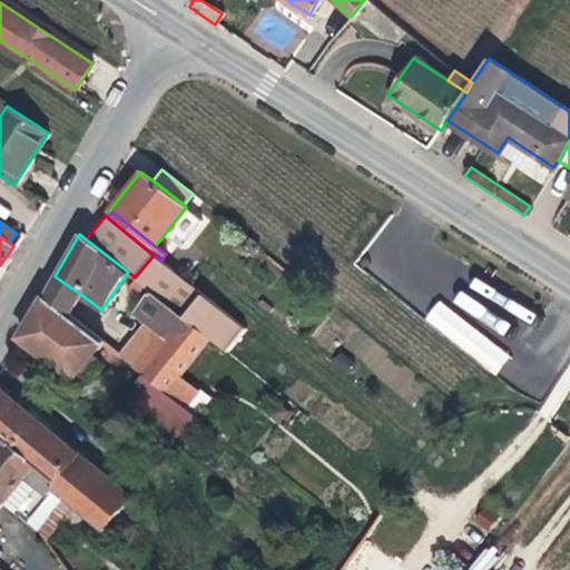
[(154,255),(135,277),(150,290),(173,307),(192,284),(161,261),(154,255)]
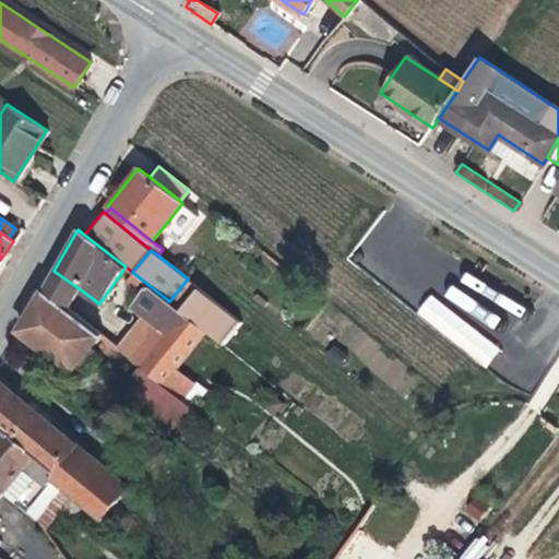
[(54,271),(43,290),(68,310),(79,288),(54,271)]
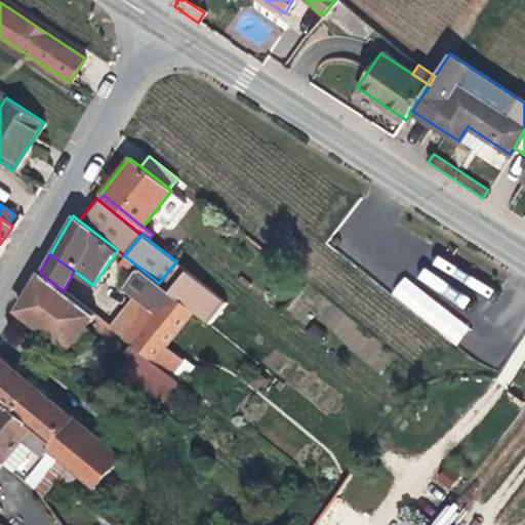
[(133,274),(138,267),(124,255),(119,263),(133,274)]
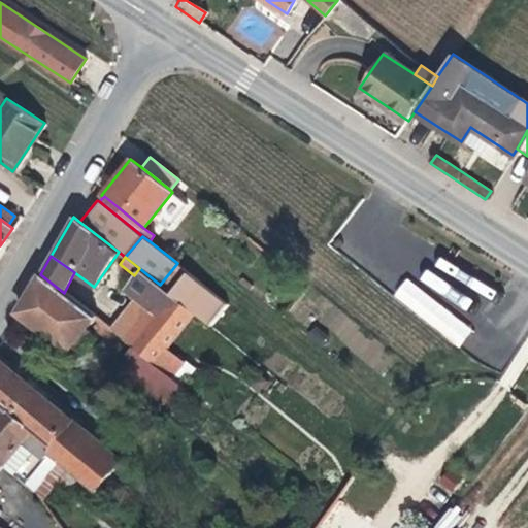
[(189,272),(177,263),(160,285),(172,294),(189,272)]
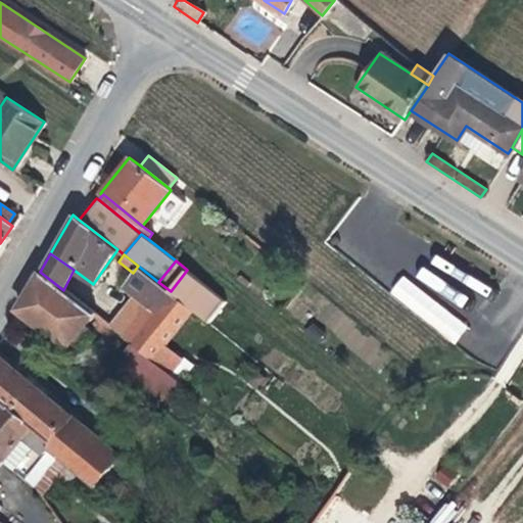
[(138,266),(133,273),(124,285),(135,294),(156,311),(147,322),(131,342),(151,359),(191,308),(171,291),(158,282),(138,266)]
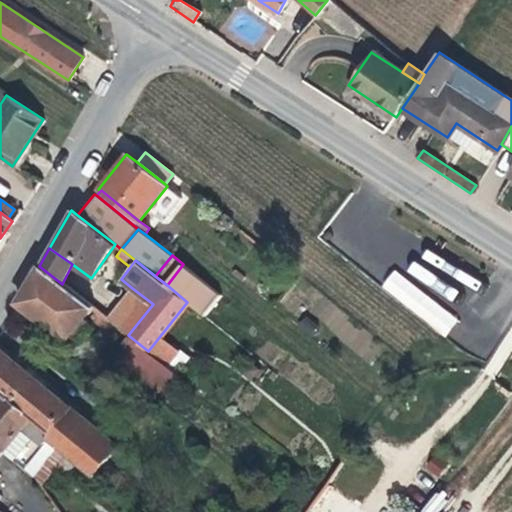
[(220,293),(183,264),(167,285),(187,302),(203,314),(220,293)]
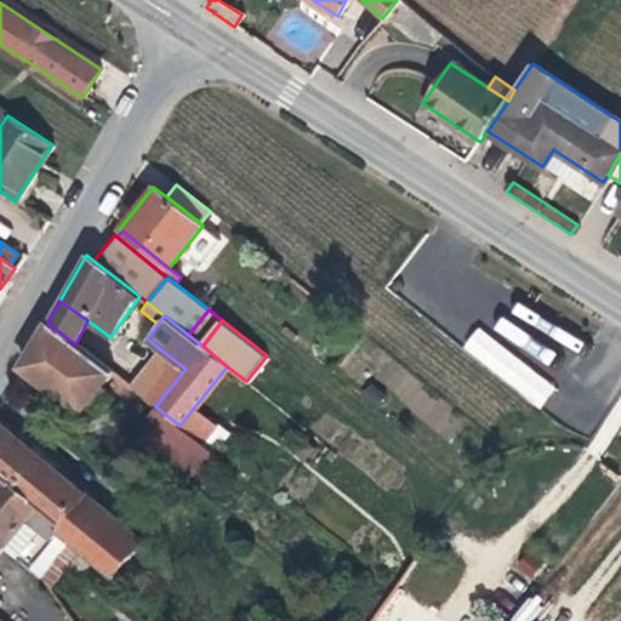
[(47,323),(22,365),(80,412),(104,381),(112,372),(75,345),(47,323)]
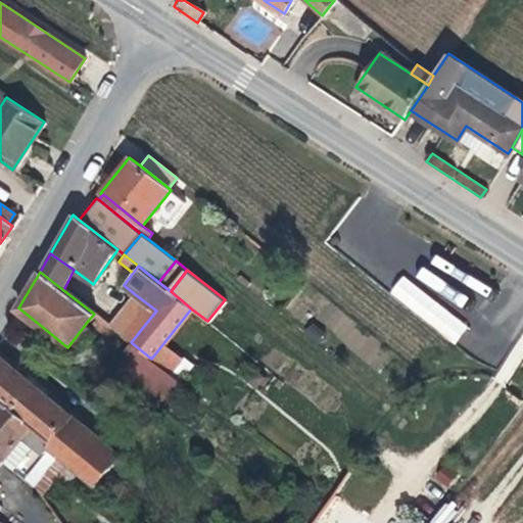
[(401,277),(388,294),(456,343),(468,325),(401,277)]
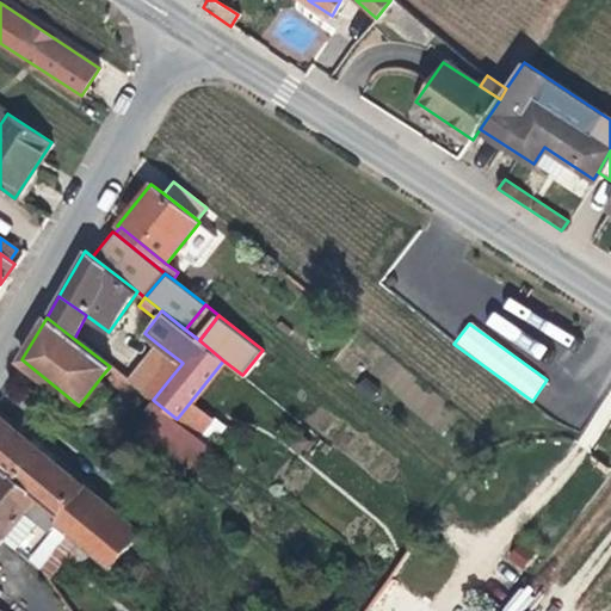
[(148,357),(172,376),(183,363),(158,344),(148,357)]
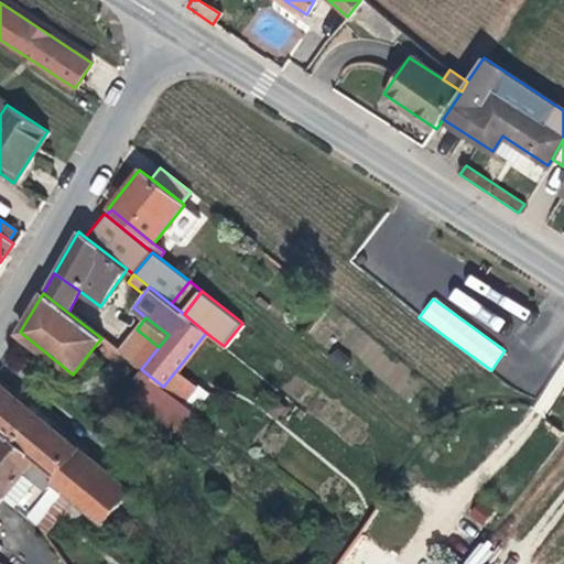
[(119,351),(141,369),(159,347),(137,329),(119,351)]
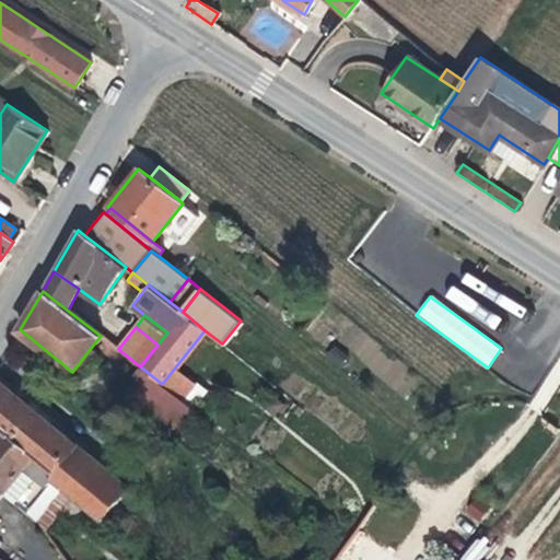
[(133,375),(140,366),(118,349),(101,336),(94,343),(133,375)]
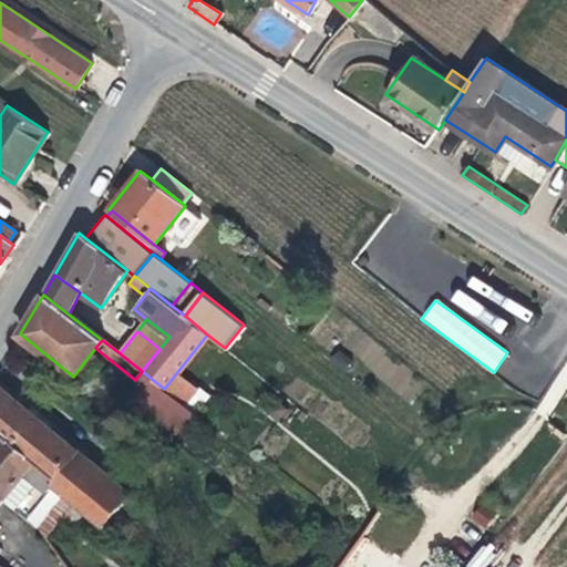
[(200,418),(164,389),(142,371),(135,380),(125,392),(183,439),(200,418)]
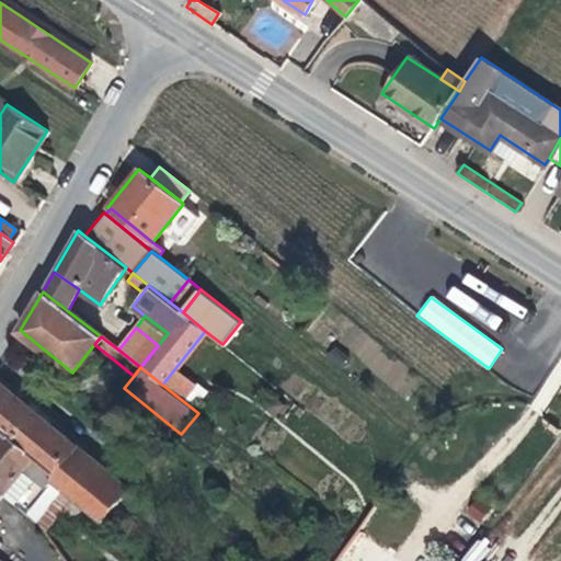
[(0,427),(3,431),(55,472),(77,446),(0,382),(0,427)]
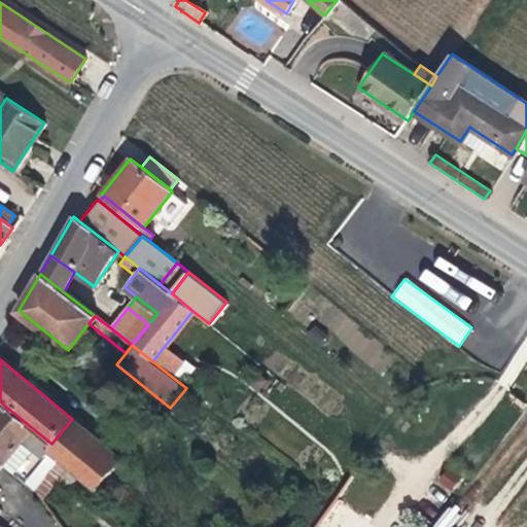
[(42,456),(46,450),(51,444),(3,405),(0,408),(0,461),(1,462),(12,471),(31,448),(42,456)]
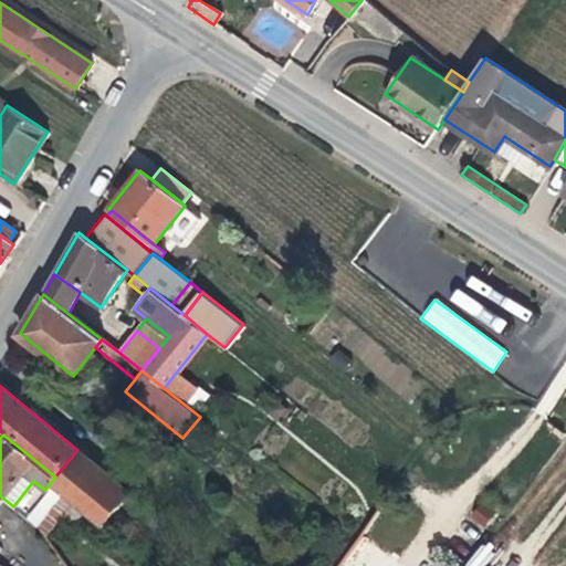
[(55,477),(50,483),(53,486),(82,509),(102,525),(128,492),(77,450),(55,477)]
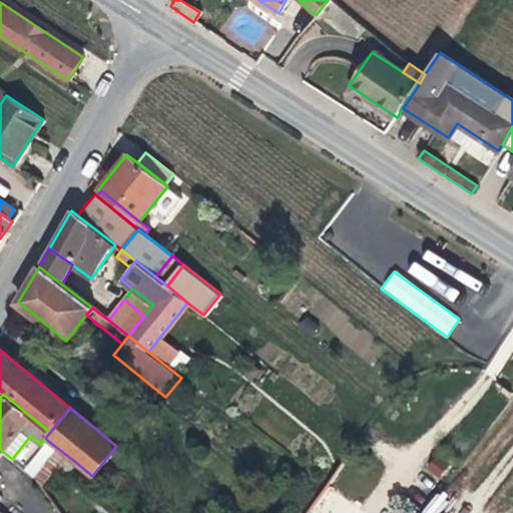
[(63,475),(74,461),(48,441),(25,470),(40,482),(53,466),(63,475)]
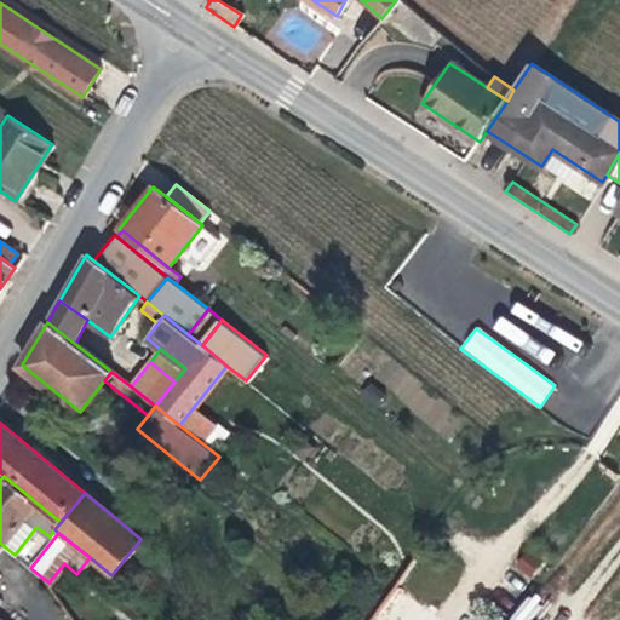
[(420,619),(430,606),(396,585),(371,619),(420,619)]
